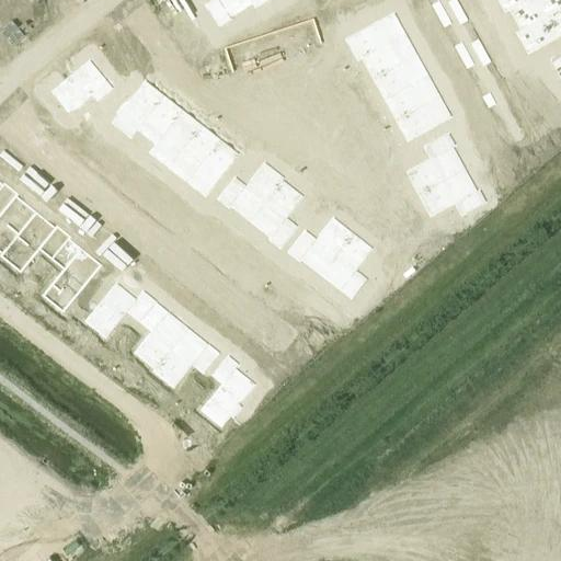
[(249,0),(212,0),(204,6),(218,29),(231,20),(231,19),(251,6),(252,4),(249,0)]
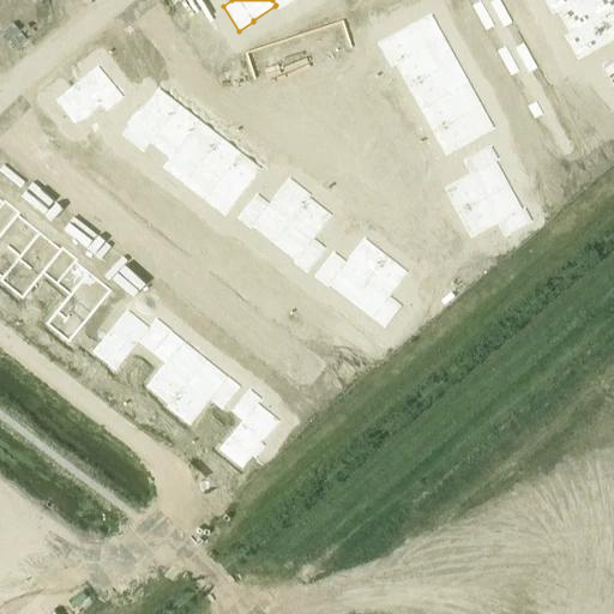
[(272,0),(276,5),(275,6),(278,11),(294,0),(272,0)]
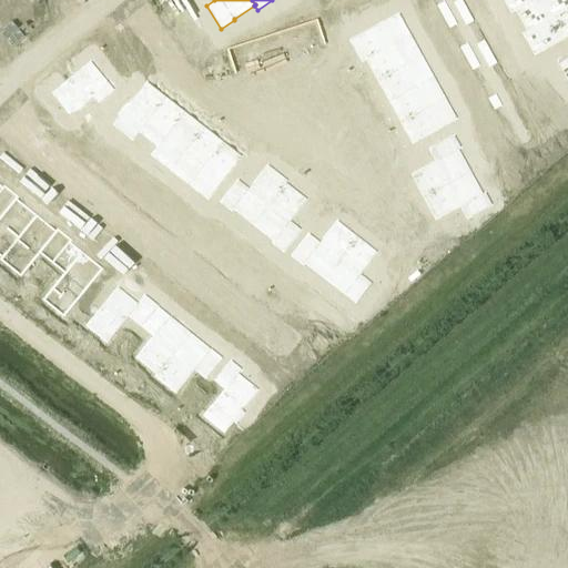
[(462,0),(456,0),(453,2),(459,13),(467,9),(462,0)]
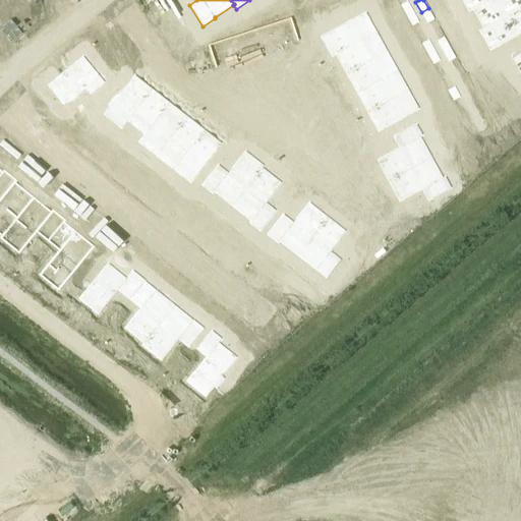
[(461,0),(468,12),(473,10),(472,9),(488,0),(461,0)]
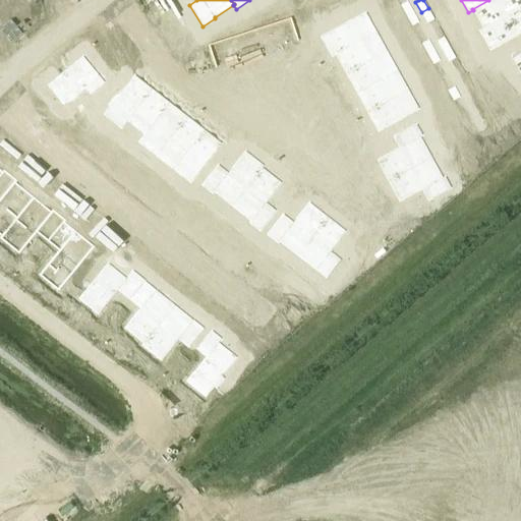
[(520,1),(520,0),(488,0),(472,9),(473,10),(482,27),(483,29),(520,7),(520,1)]
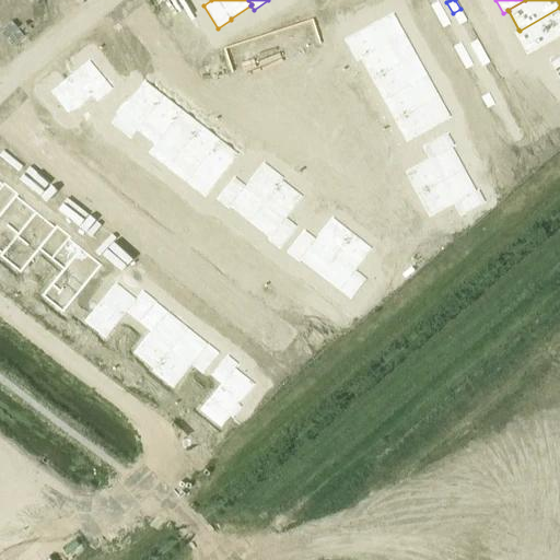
[(438,1),(430,6),(436,16),(444,12),(438,1)]
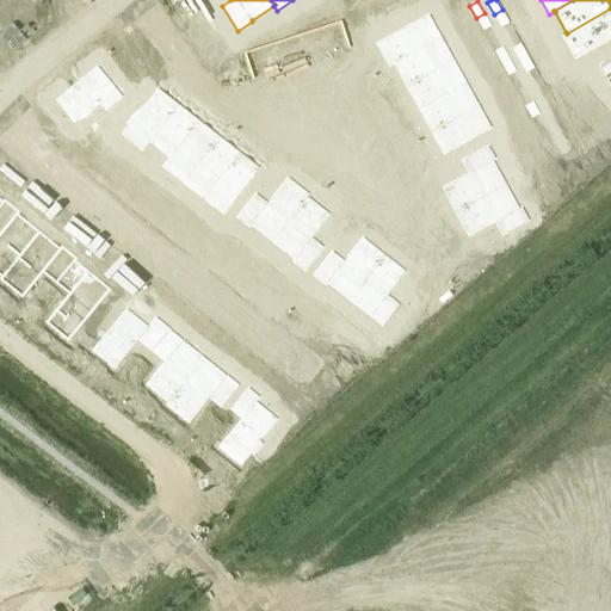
[(566,32),(561,36),(574,60),(610,39),(610,8),(567,34),(566,32)]
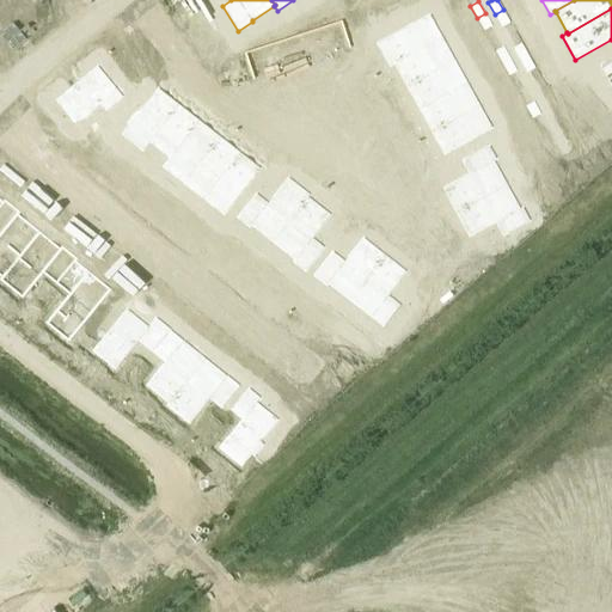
[(503,10),(495,14),(502,28),(510,23),(503,10)]
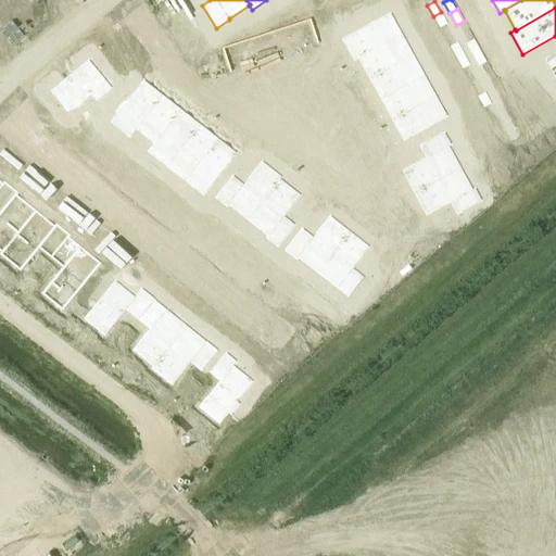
[(391,12),(341,39),(353,62),(358,60),(357,59),(403,34),(391,12)]
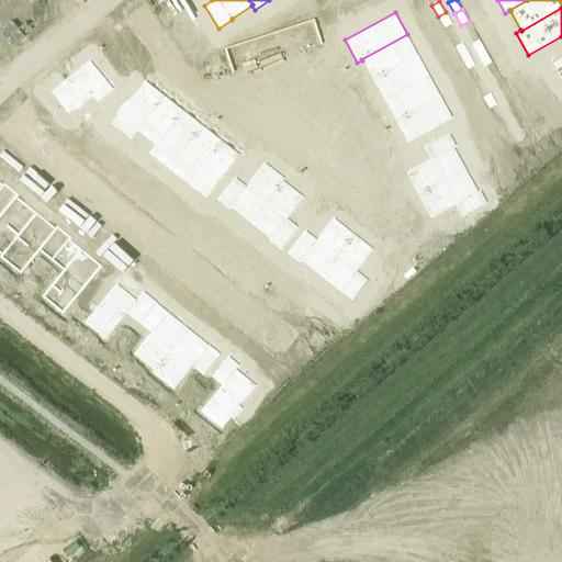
[(446,12),(438,17),(445,27),(452,24),(446,12)]
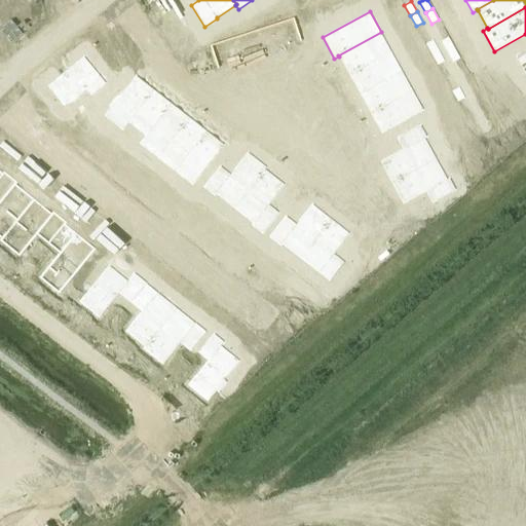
[(381,32),(338,55),(339,57),(349,75),(391,51),(381,32)]
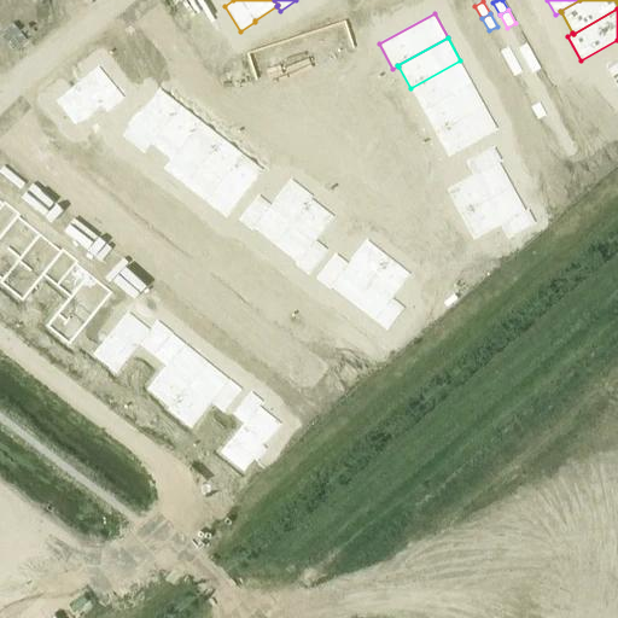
[(526,44),(518,48),(525,60),(534,56),(526,44)]
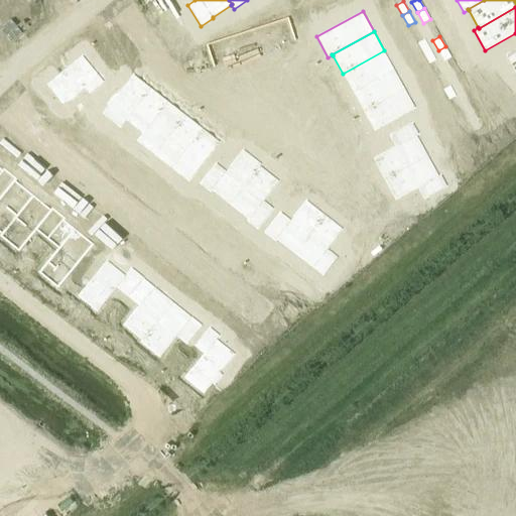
[(424,38),(417,42),(423,53),(430,49),(424,38)]
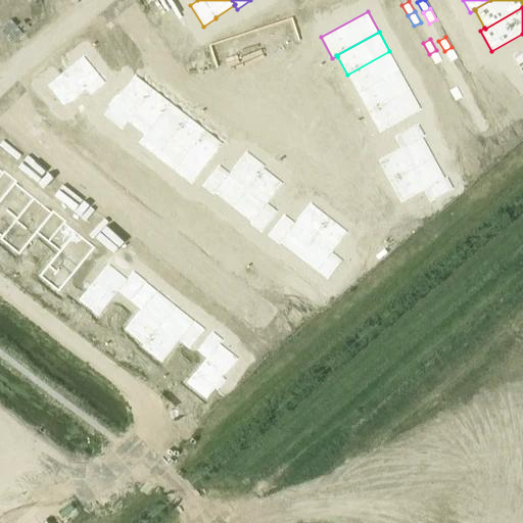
[(452,47),(444,51),(450,62),(458,58),(452,47)]
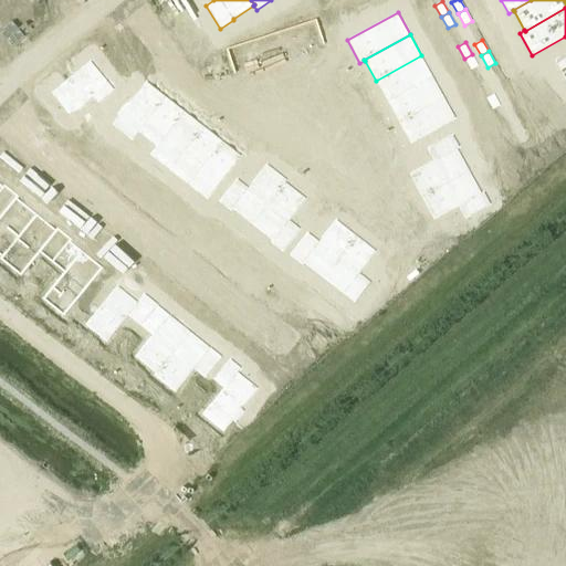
[(565,53),(555,60),(565,81),(565,53)]
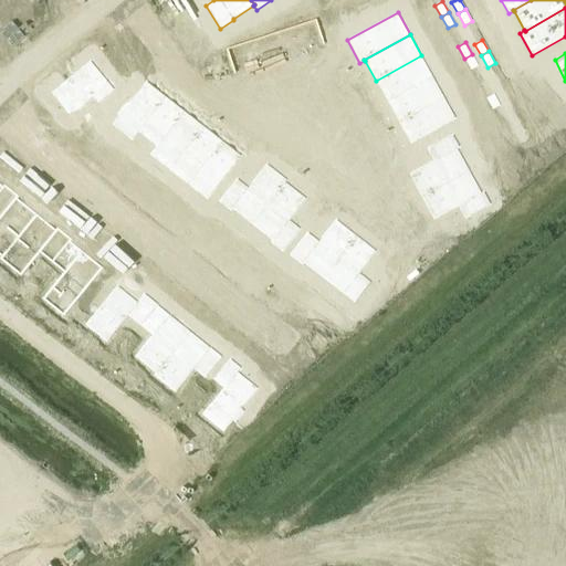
[(472,54),(464,59),(471,70),(479,65),(472,54)]
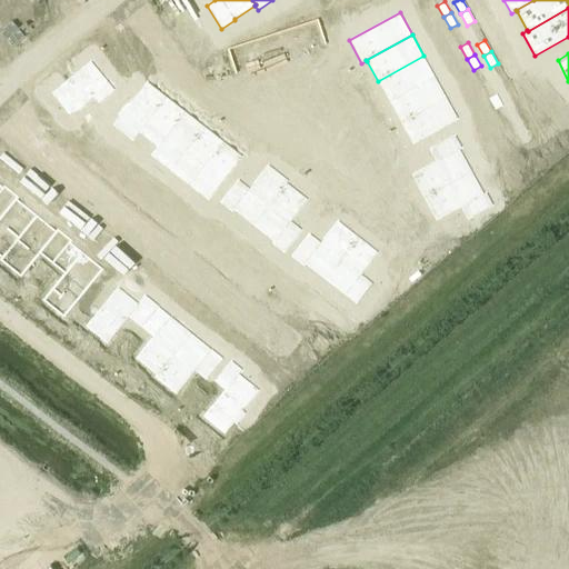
[(423,56),(378,81),(389,101),(436,76),(423,56)]
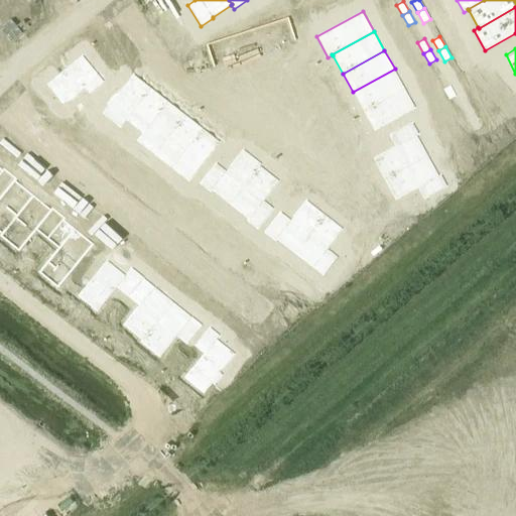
[(83,55),(46,85),(62,104),(83,87),(89,95),(105,82),(83,55)]
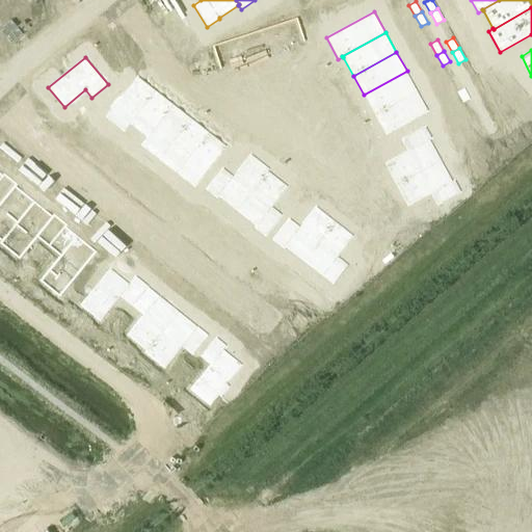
[(407,71),(364,95),(374,114),(418,90),(407,71)]
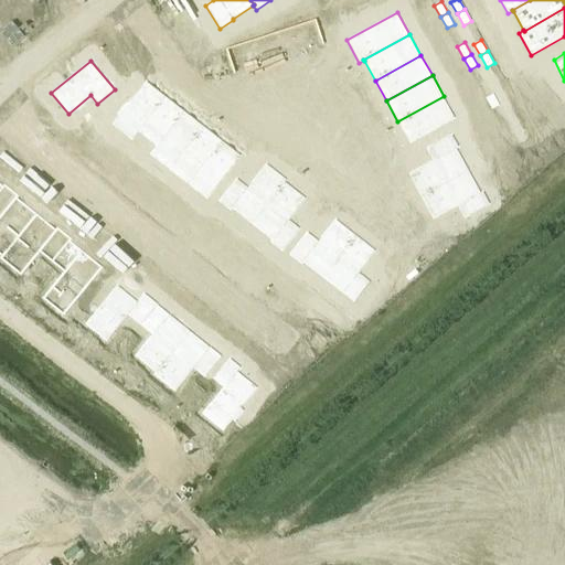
[(146,81),(112,125),(131,141),(138,132),(137,132),(166,96),(146,81)]
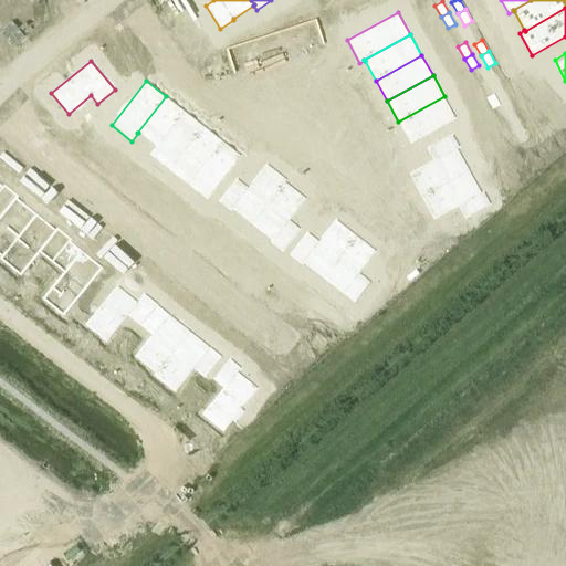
[(494,93),(486,97),(493,109),(501,105),(494,93)]
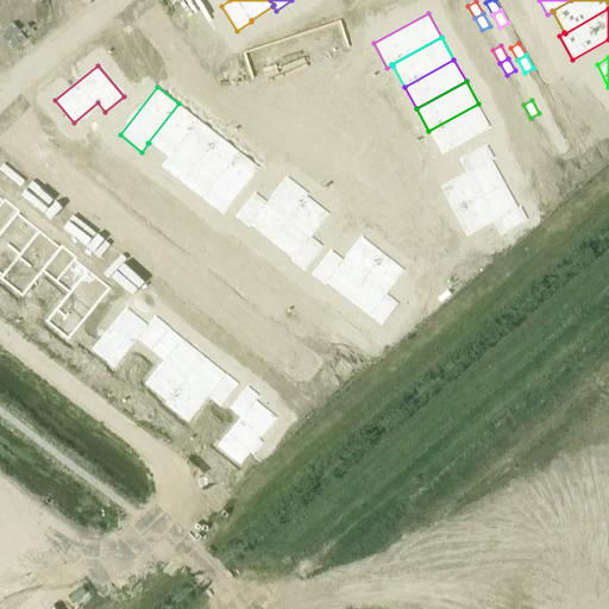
[(179,104),(148,143),(149,143),(167,157),(168,158),(199,119),(179,104)]
